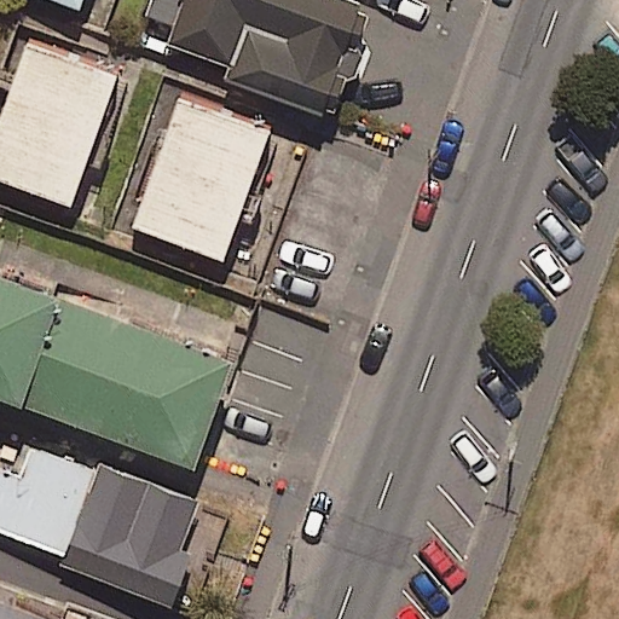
[(368,0),(151,0),(148,12),(178,23),(172,38),(229,58),(225,69),(328,109),(330,104),(368,0)]
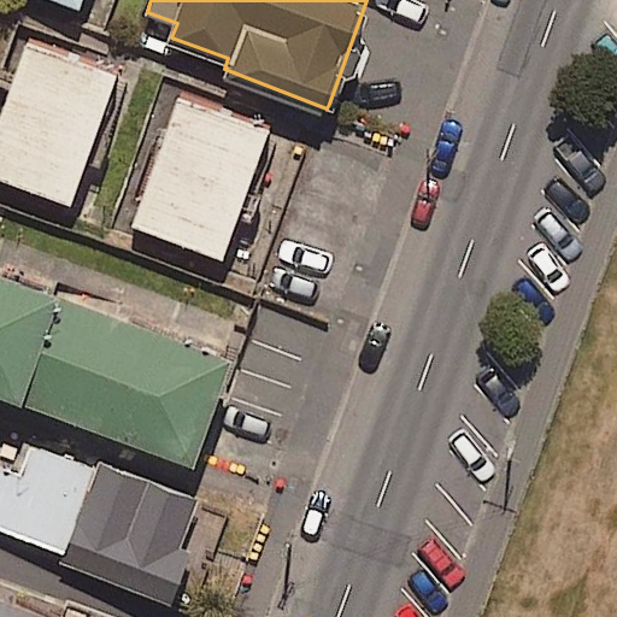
[(118,75),(30,45),(0,130),(0,180),(72,206),(118,75)]
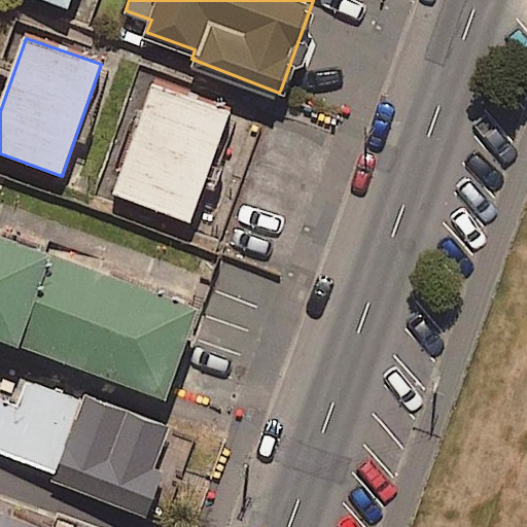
[(232,113),(155,85),(115,196),(191,223),(232,113)]
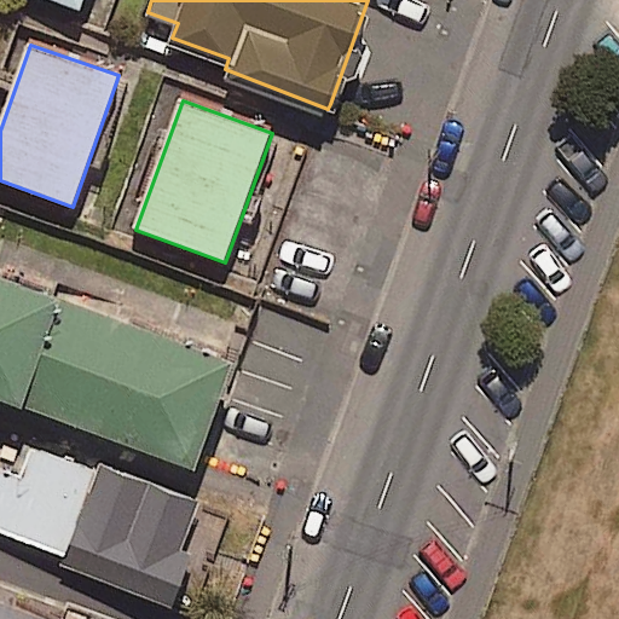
[(224,359),(0,278),(0,398),(194,467),(221,388),(231,362),(224,359)]
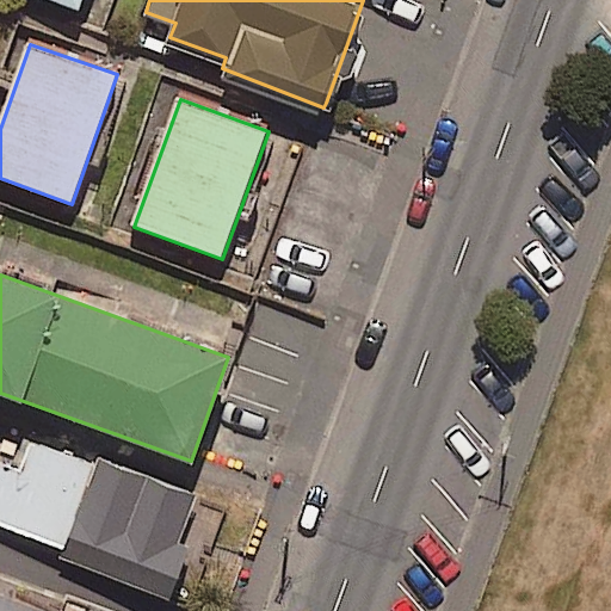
[(100,474),(0,438),(0,528),(65,550),(61,561),(161,596),(162,591),(196,497),(104,463),(100,474)]
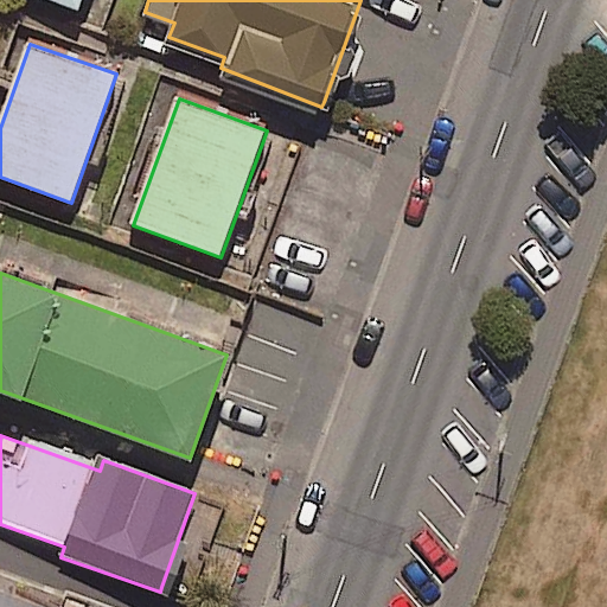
[(50,606),(0,589),(0,606),(50,606)]
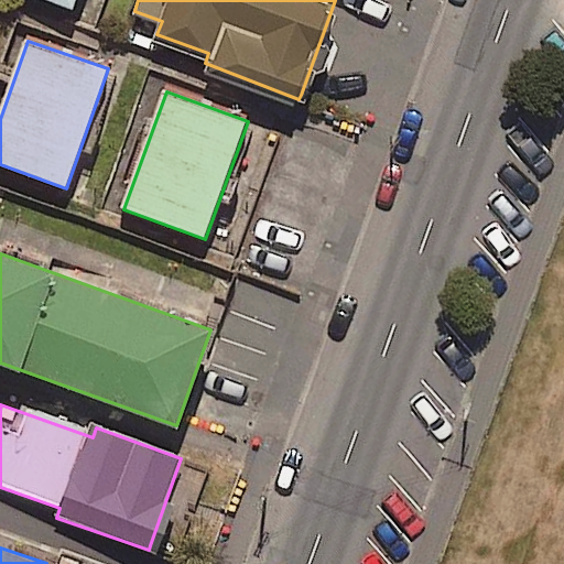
All buildings are outlined.
